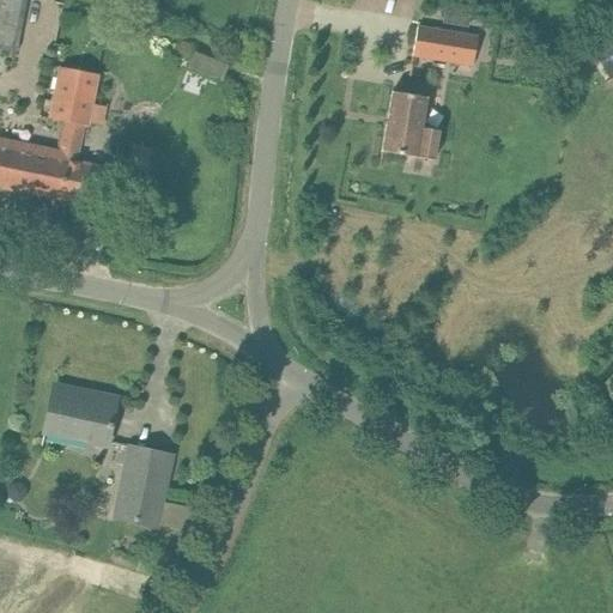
[(0,0),(0,49),(17,53),(26,0),(0,0)]
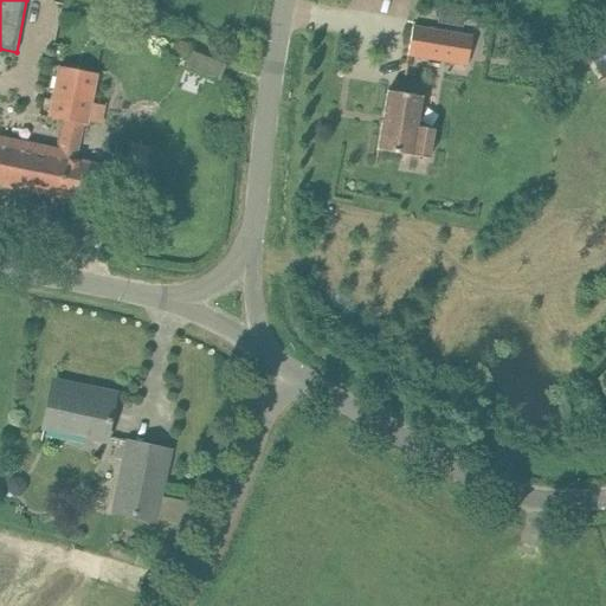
[(462,27),(465,10),(440,6),(438,23),(462,27)]
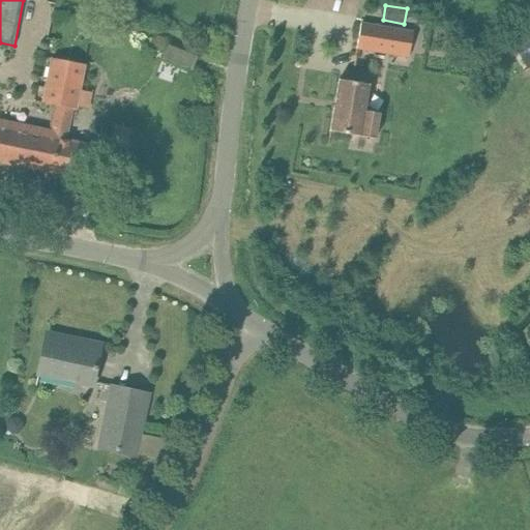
[(412,32),(360,23),(356,49),(408,57),(412,32)]
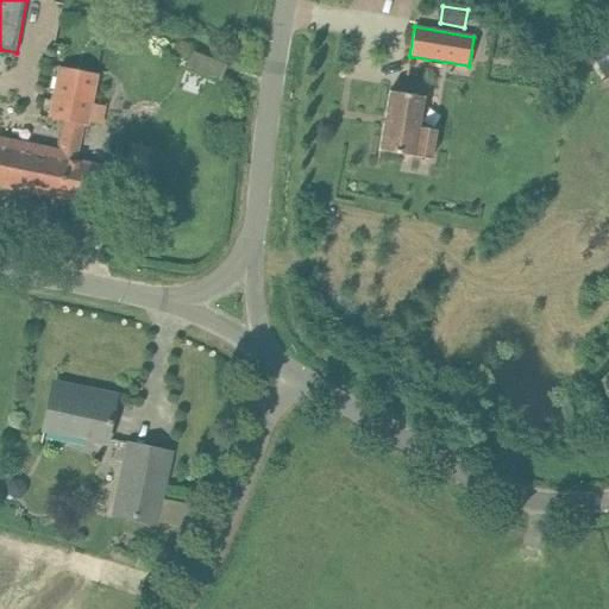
[(86,126),(96,75),(60,67),(49,118),(64,121),(58,150),(57,151),(69,154),(60,199),(96,207),(105,167),(75,161),(82,125),(86,126)]
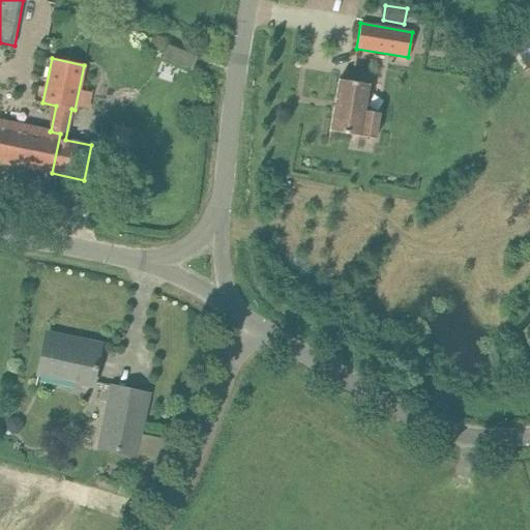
[(330,131),(360,136),(375,139),(379,113),(364,111),(369,84),(339,79),(330,131)]
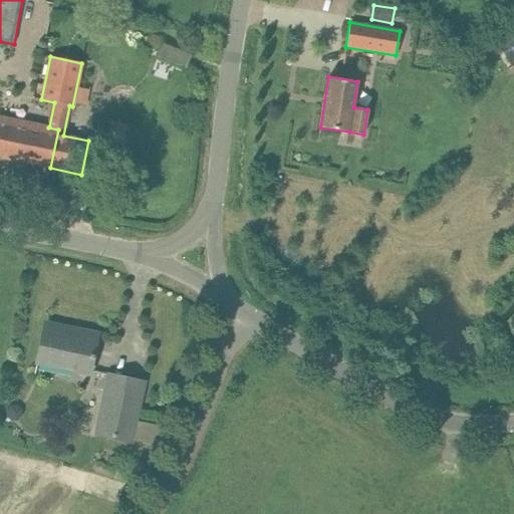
[(0,158),(50,168),(58,130),(48,127),(49,126),(0,116),(0,158)]
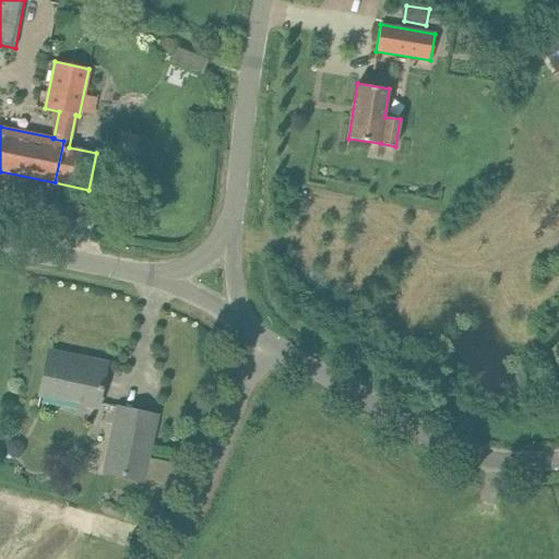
[(86,368),(47,359),(40,392),(97,404),(106,364),(88,360),(86,368)]
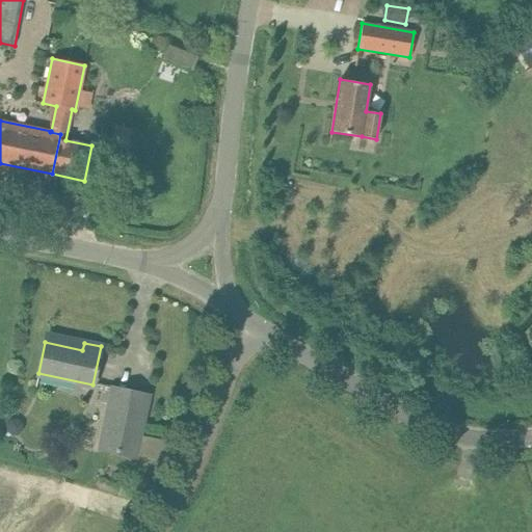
[(102,386),(99,402),(109,404),(100,449),(134,457),(134,456),(164,462),(168,442),(139,435),(148,396),(102,386)]
